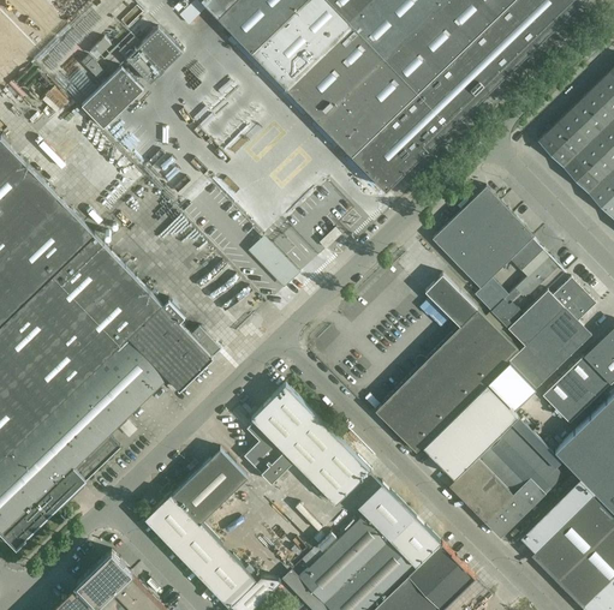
[(583,0),(197,0),(296,101),(307,112),(362,168),(373,180),(385,192),(583,0)]
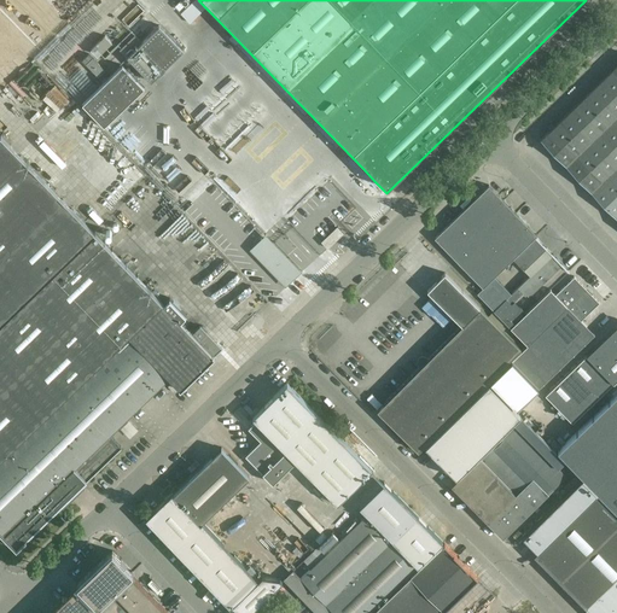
[(137,9),(120,24),(127,31),(144,16),(137,9)]
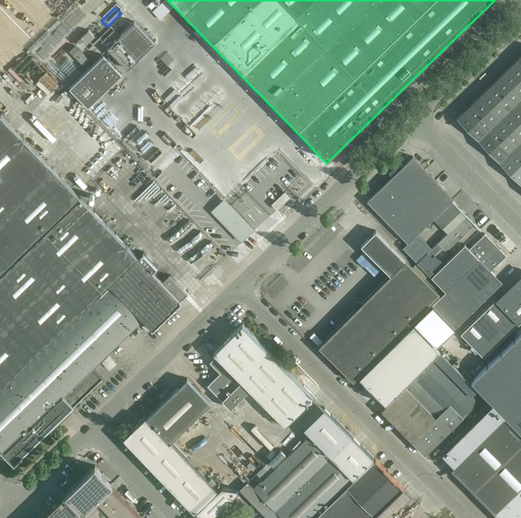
[(51,17),(45,22),(50,29),(56,23),(51,17)]
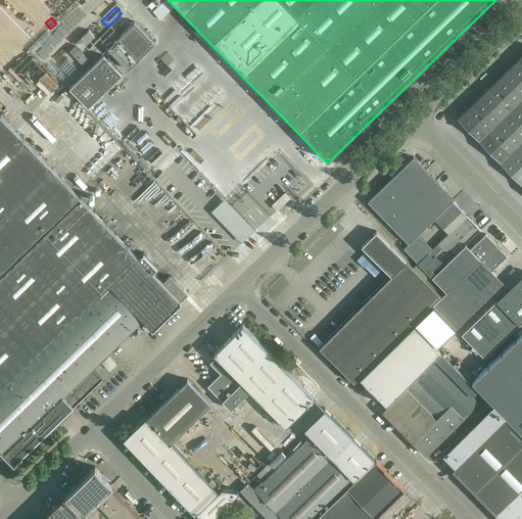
[(127,74),(154,47),(134,26),(106,52),(127,74)]
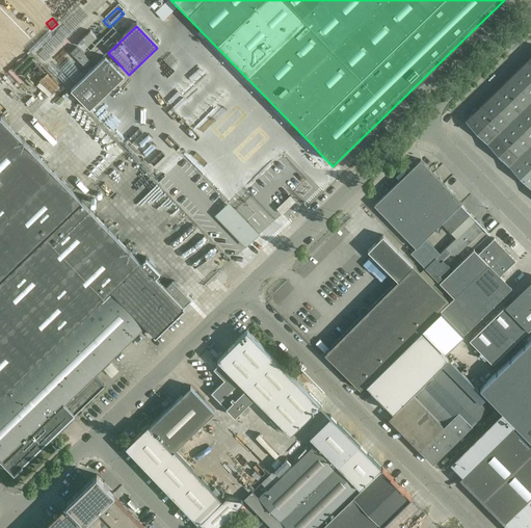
[(96,41),(89,34),(77,47),(83,53),(96,41)]
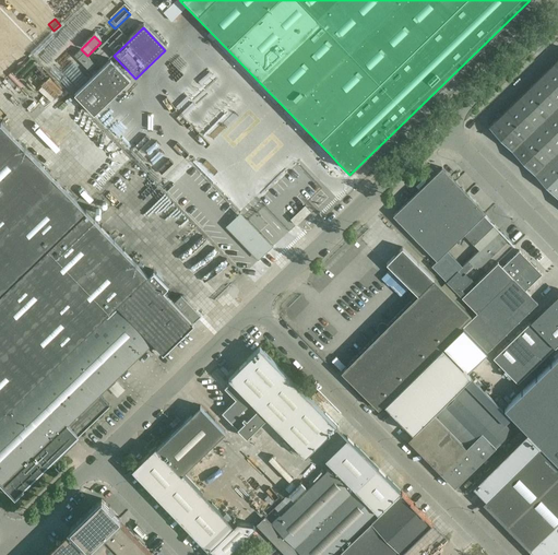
[(76,62),(83,57),(79,54),(73,59),(76,62)]
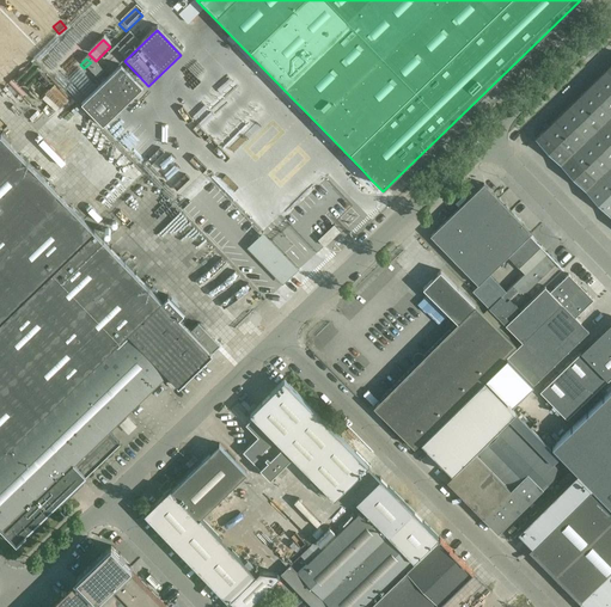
[(96,81),(103,75),(91,62),(84,69),(96,81)]
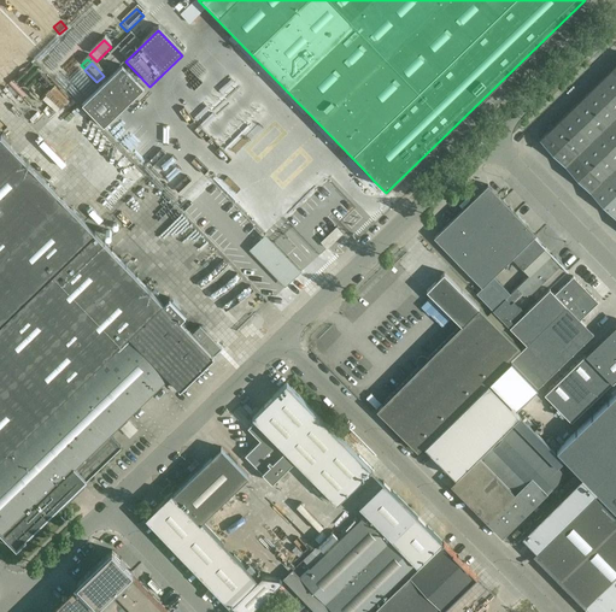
[(586,99),(581,103),(573,111),(564,118),(539,143),(546,151),(588,195),(615,169),(615,69),(588,95),(586,99)]
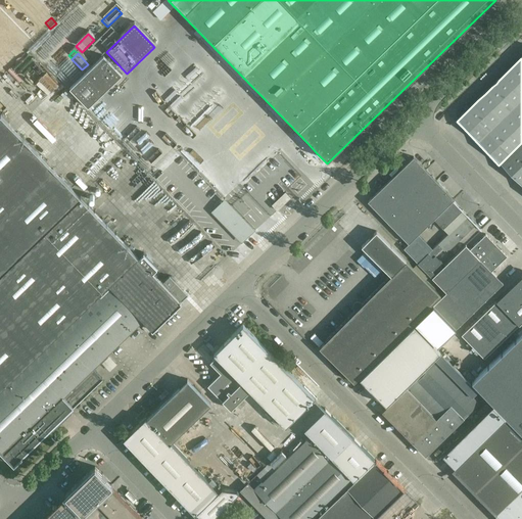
[(102,59),(85,77),(36,125),(54,144),(103,96),(121,79),(102,59)]
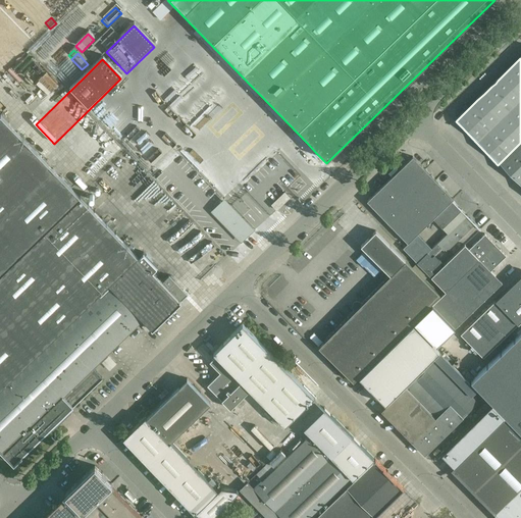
[(174,68),(146,96),(162,113),(191,86),(174,68)]
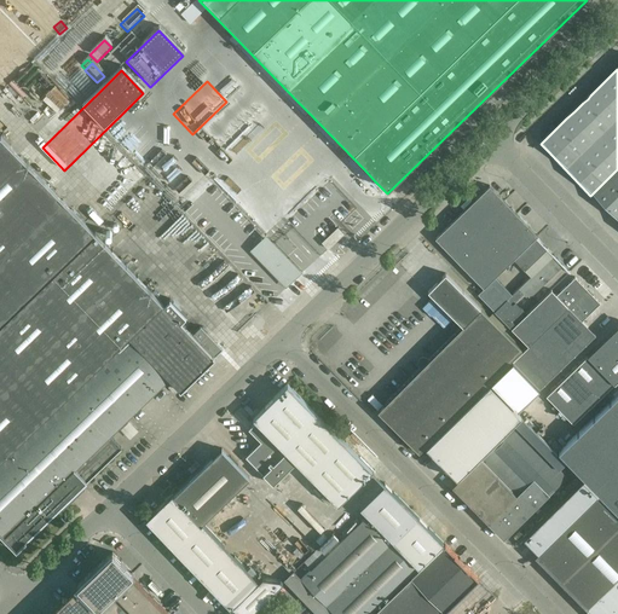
[(148,120),(132,131),(143,144),(157,133),(148,120)]
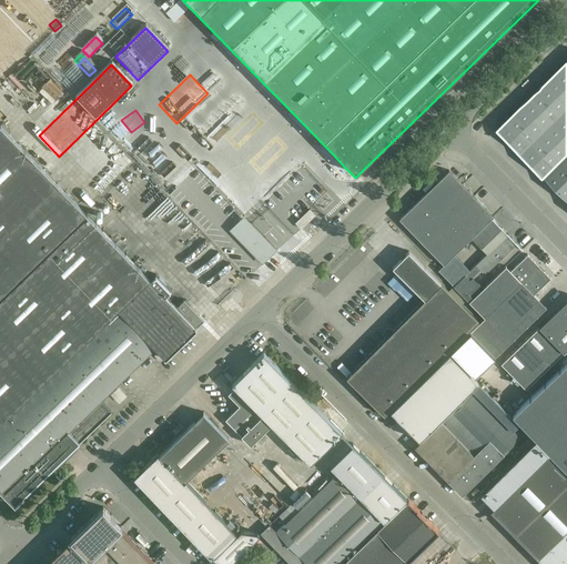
[(150,284),(0,130),(0,493),(14,509),(54,470),(57,473),(73,457),(70,454),(110,415),(99,404),(154,351),(165,362),(200,328),(202,325),(183,304),(175,311),(164,299),(170,294),(155,279),(150,284)]
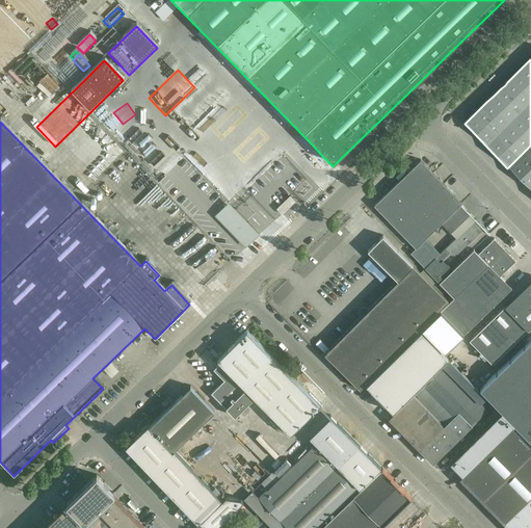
[(234,143),(238,154),(250,148),(246,138),(234,143)]
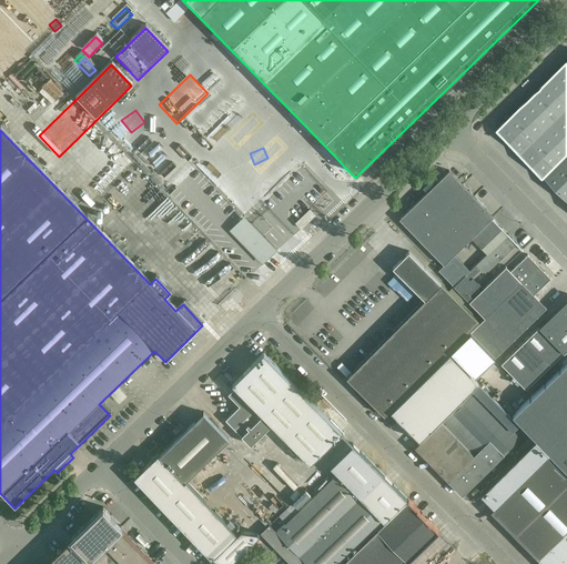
[(566,155),(542,180),(566,205),(566,155)]
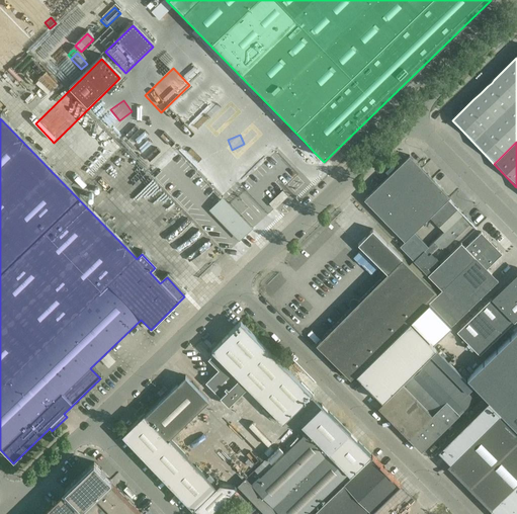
[(109,158),(119,151),(115,146),(105,154),(109,158)]
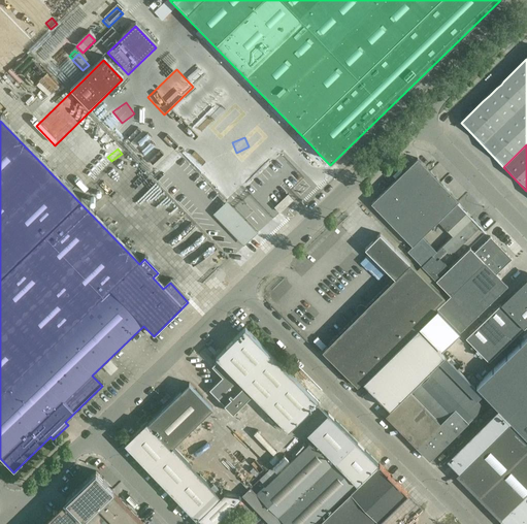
[(196,199),(230,168),(220,157),(208,168),(204,164),(195,172),(198,176),(190,185),(188,183),(185,186),(196,199)]
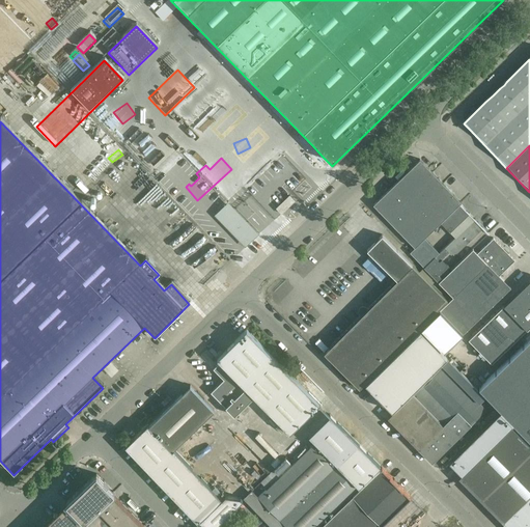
[(395,186),(437,228),(459,206),(419,164),(395,186)]
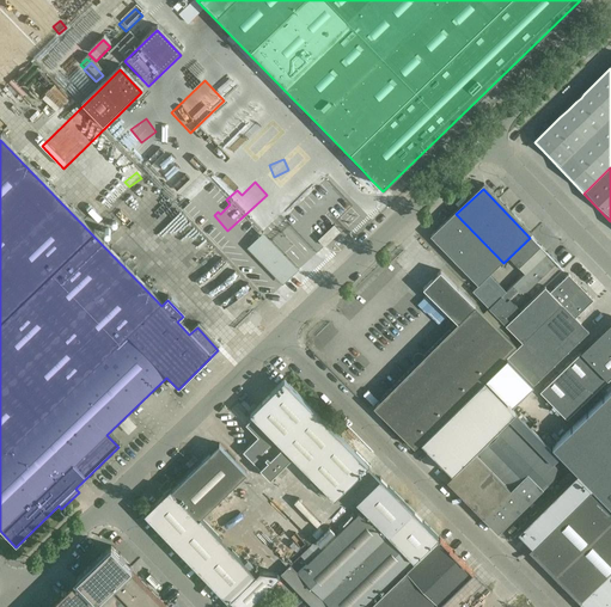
[(503,263),(456,214),(429,240),(477,289),(488,279),(503,263)]
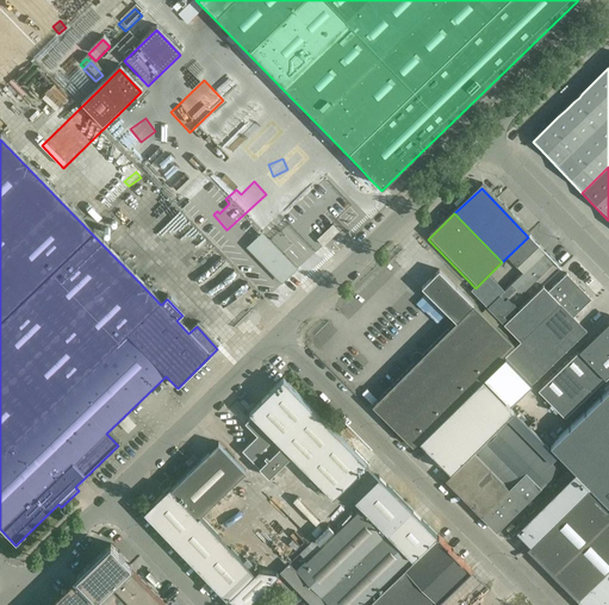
[(222,225),(180,264),(188,273),(230,235),(222,225)]
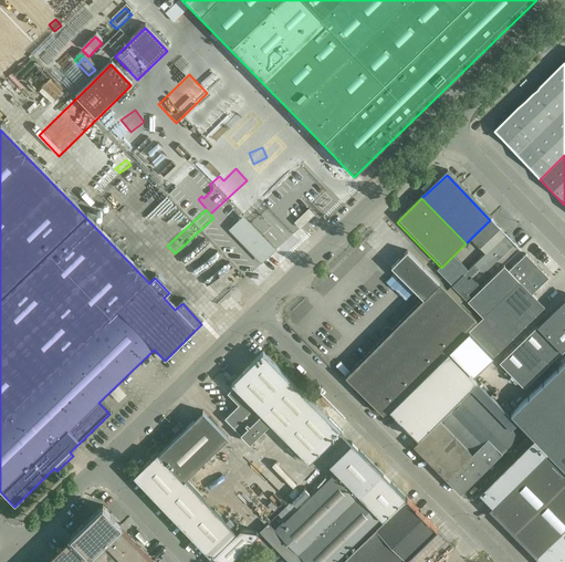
[(293,226),(299,231),(299,232),(313,218),(312,217),(307,212),(293,226)]
